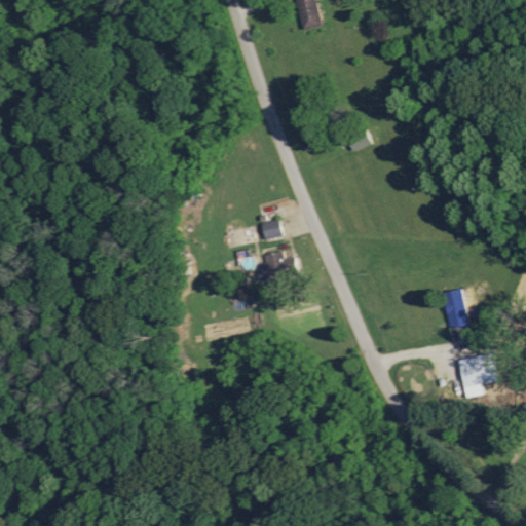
[(323,24),(315,0),(295,0),(303,29),(323,24)]
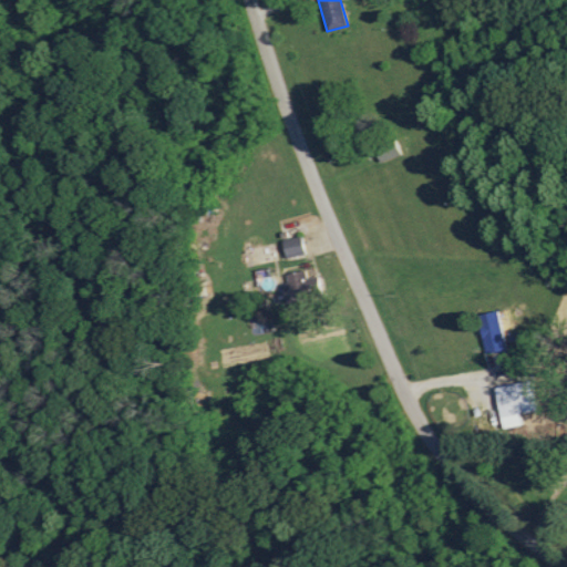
[(285,257),(305,254),(300,235),(281,238),(285,257)]
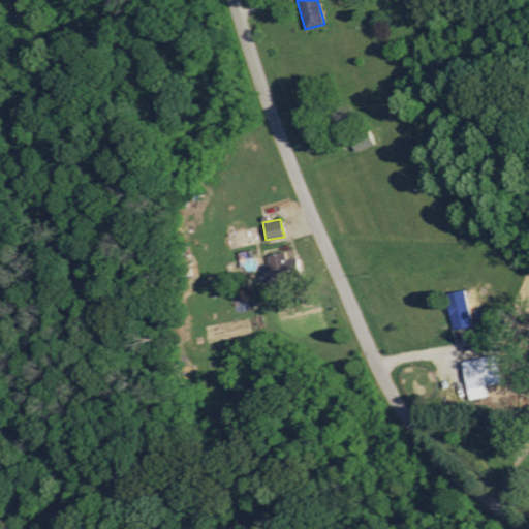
[(261,254),(266,278),(296,273),(292,257),(285,258),(283,251),(261,254)]
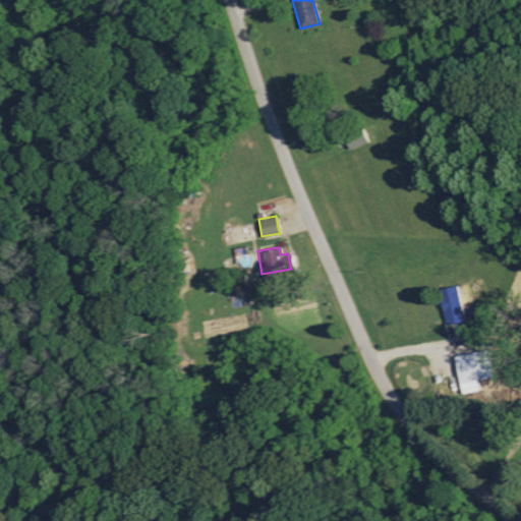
[(463,321),(458,285),(439,287),(444,324),(463,321)]
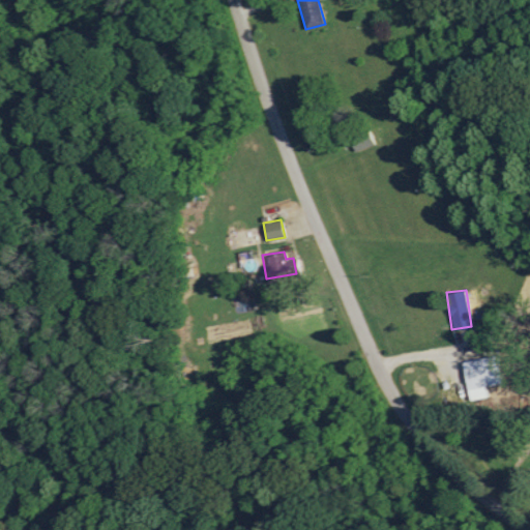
[(462,360),(469,400),(488,396),(486,385),(501,383),(496,354),(462,360)]
